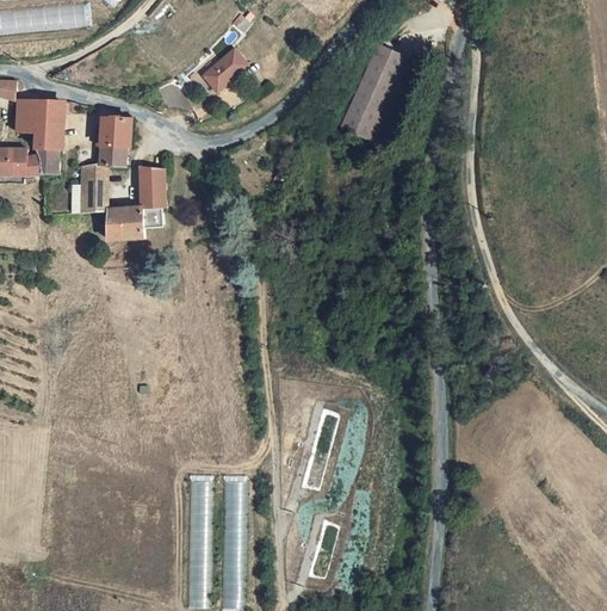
[(0,35),(82,29),(81,5),(0,12),(0,35)]
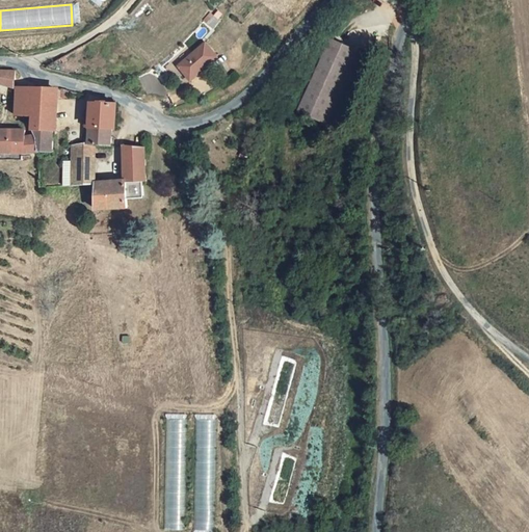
[(358,48),(329,34),(299,107),(323,117),(334,94),(338,95),(358,48)]
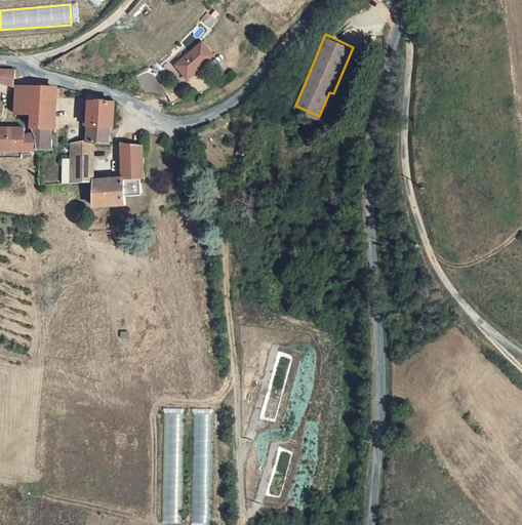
[(210,56),(198,42),(171,64),(183,79),(210,56)]
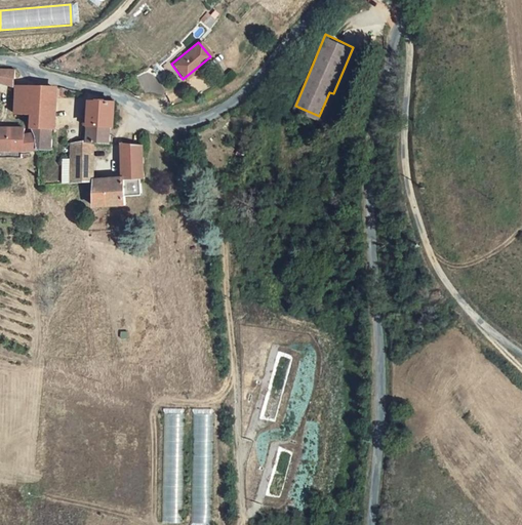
[(329,92),(319,116),(333,121),(364,51),(353,47),(333,93),(329,92)]
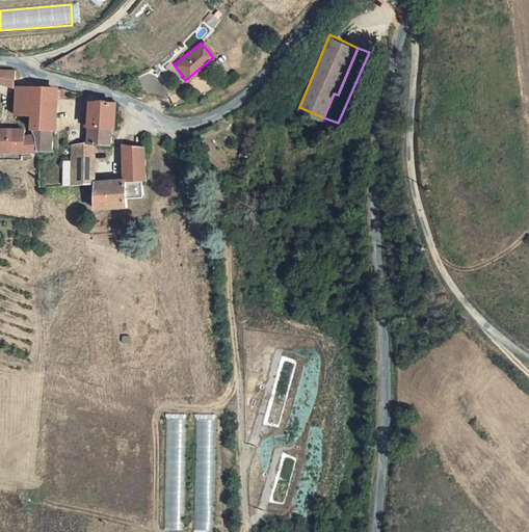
[(0,82),(12,86),(14,70),(0,69),(0,82)]
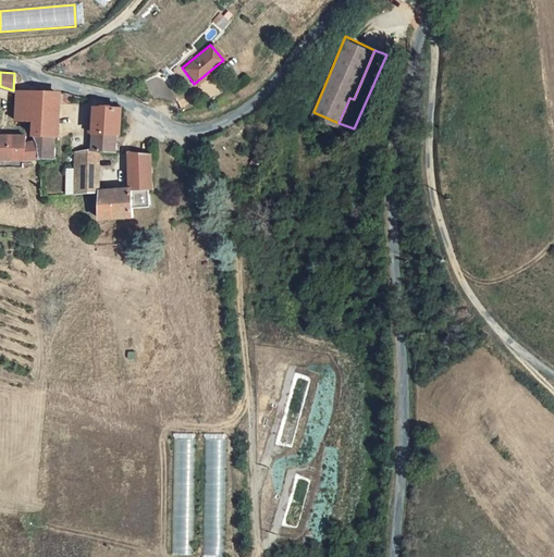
[(68,100),(70,94),(61,90),(15,93),(15,121),(31,123),(31,136),(34,141),(37,145),(39,159),(53,158),(54,100),(68,100)]
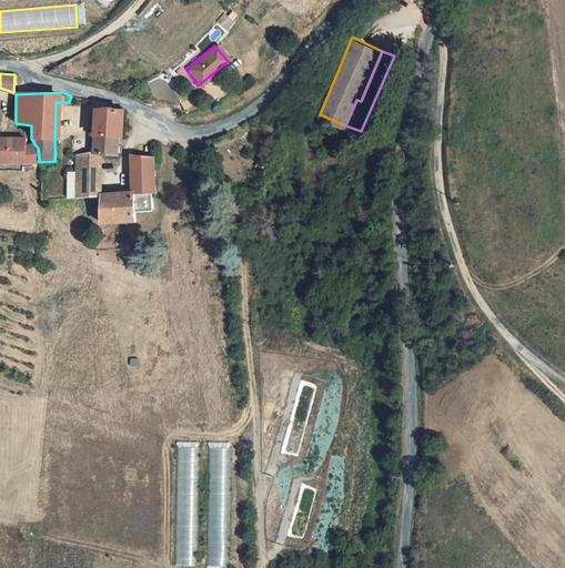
[(119,137),(121,137),(122,111),(112,111),(112,109),(101,108),(101,110),(96,109),(96,137),(119,137)]
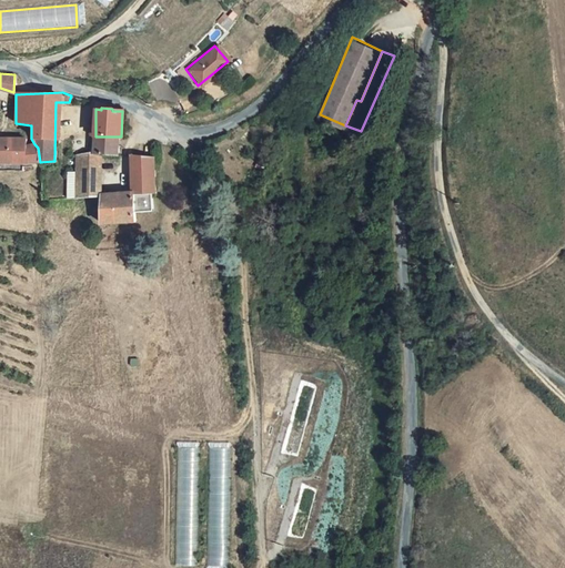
[(119,153),(119,137),(96,137),(94,155),(100,155),(110,156),(119,153)]
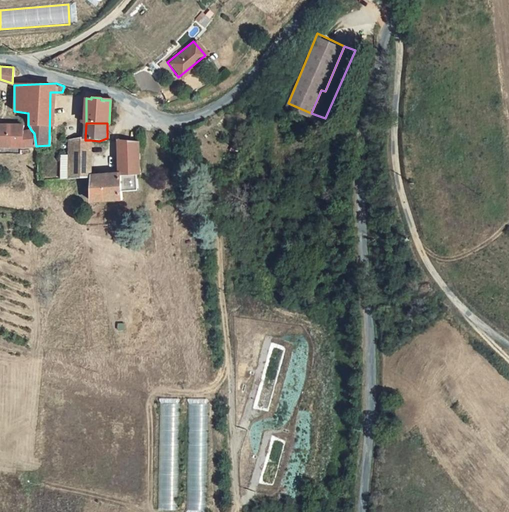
[(34,133),(31,130),(22,133),(23,126),(0,126),(0,146),(6,146),(5,153),(13,153),(12,146),(25,147),(36,146),(34,133)]
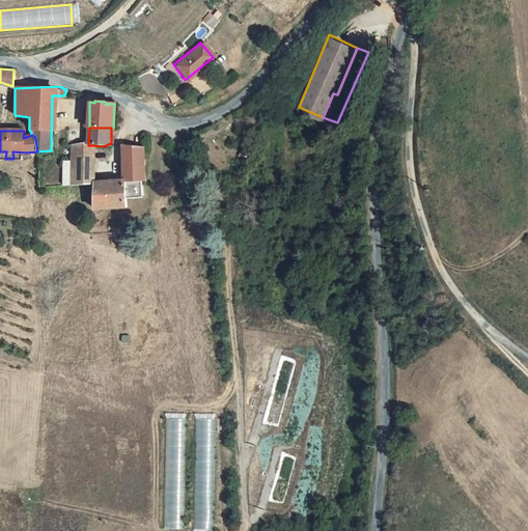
[(70,185),(91,183),(93,145),(88,145),(71,145),(70,185)]
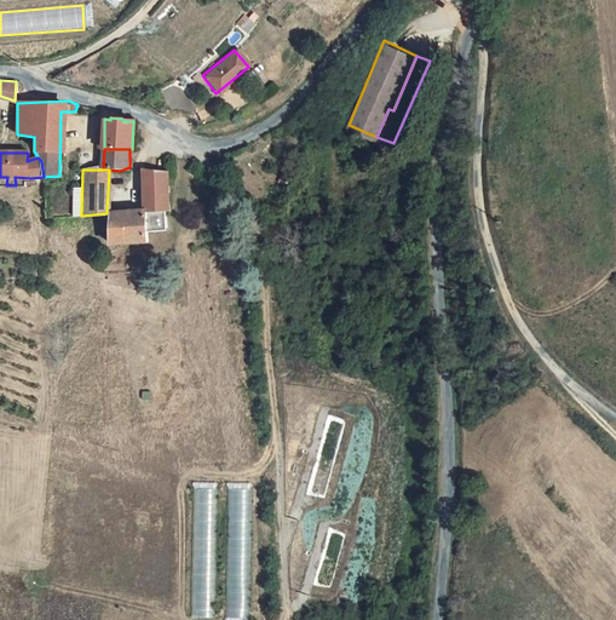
[(143,211),(144,211),(167,208),(165,172),(140,171),(140,211),(143,211)]
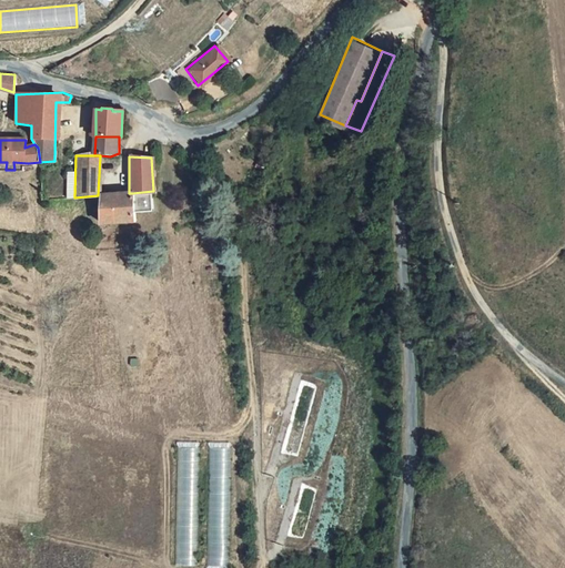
[(135,221),(132,193),(131,193),(129,193),(100,195),(101,223),(135,221)]
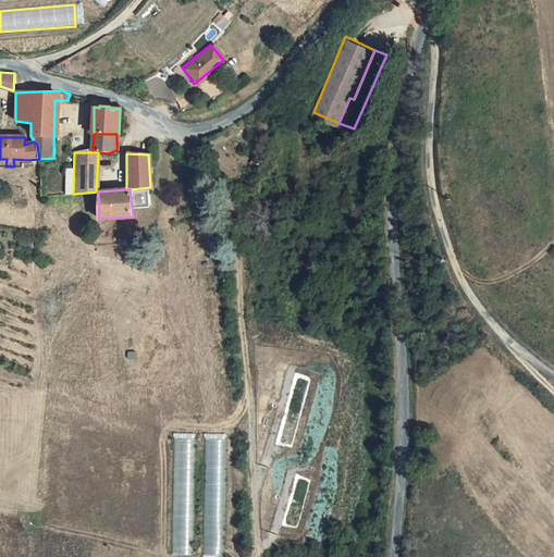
[(204,440),(200,553),(219,553),(223,441),(204,440)]
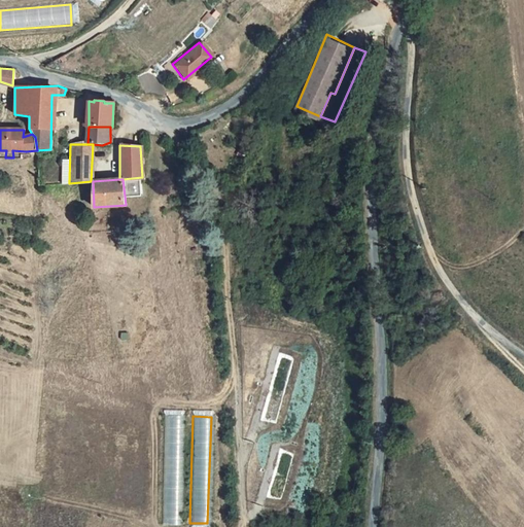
[(163,417),(160,523),(177,524),(180,417),(163,417)]
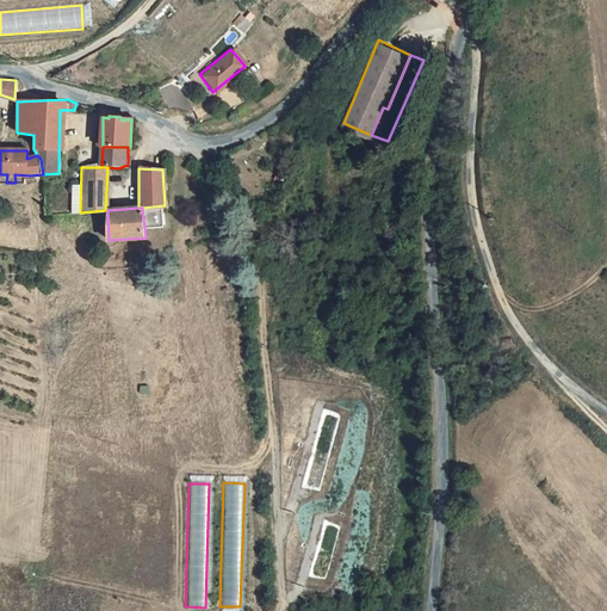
All buildings are outlined.
